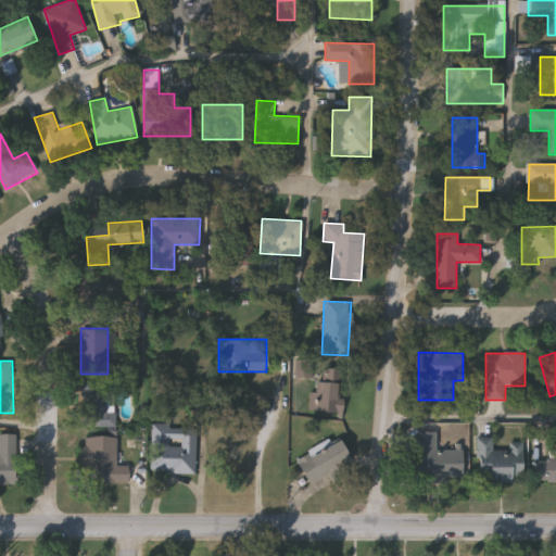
[(318,414),(321,368),(343,369),(340,416),(318,414)]
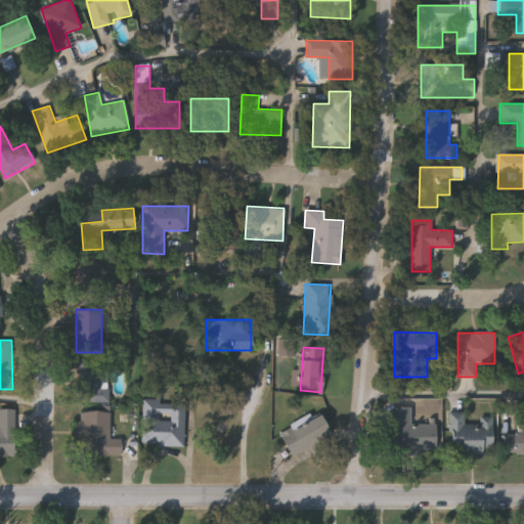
[(76,401),(76,359),(107,360),(106,402),(76,401)]
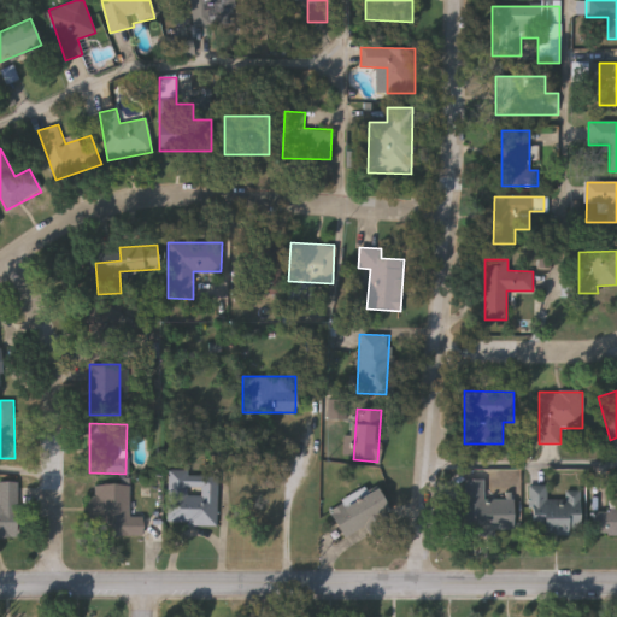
[(169,524),(169,472),(217,472),(217,524),(169,524)]
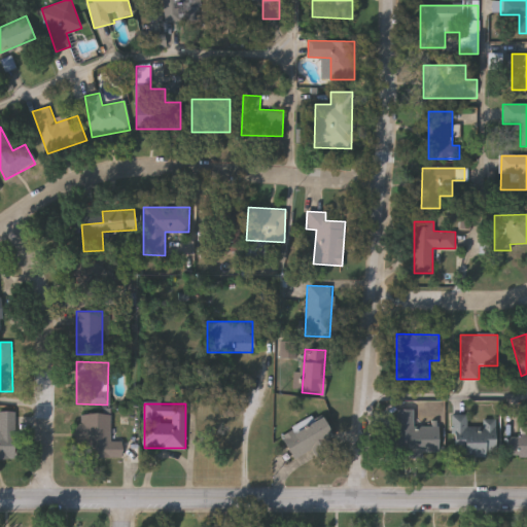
[(438,452),(395,453),(394,411),(413,410),(414,426),(438,426),(438,452)]
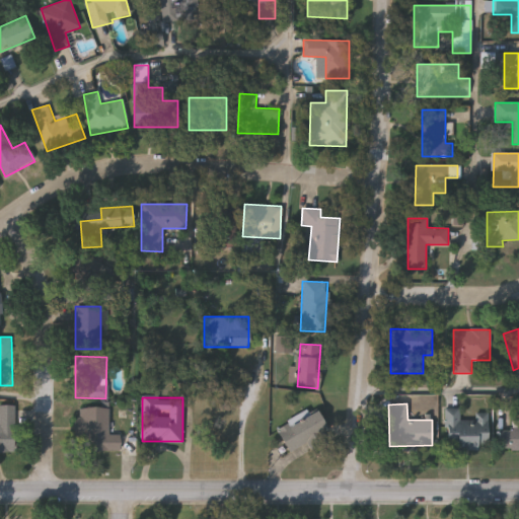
[(0,405),(15,405),(14,453),(0,452),(0,405)]
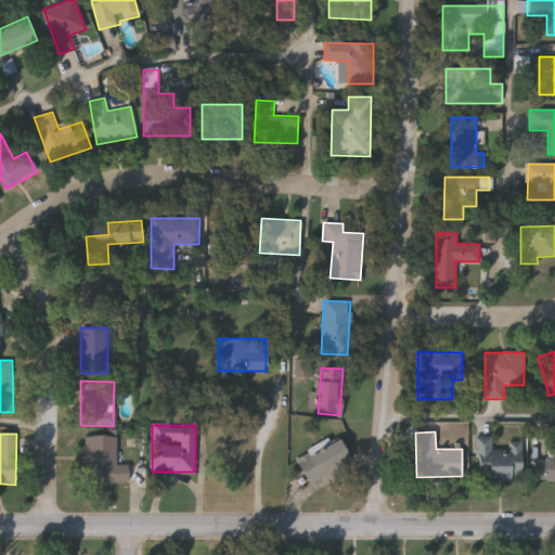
[(116,436),(116,465),(128,464),(129,482),(79,482),(79,436),(116,436)]
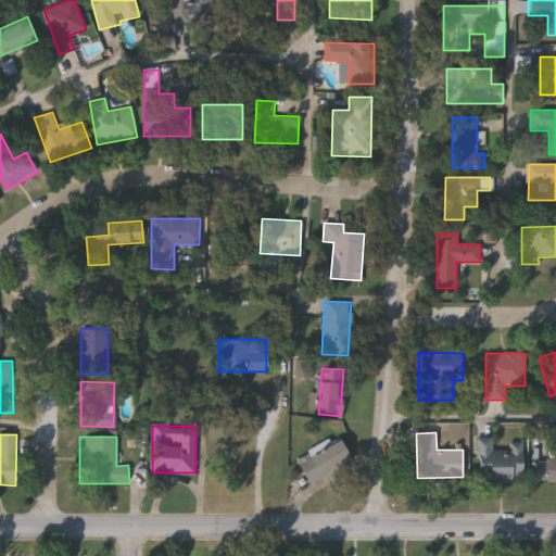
[(477,439),(492,439),(492,450),(507,450),(507,441),(522,441),(522,481),(477,481),(477,439)]
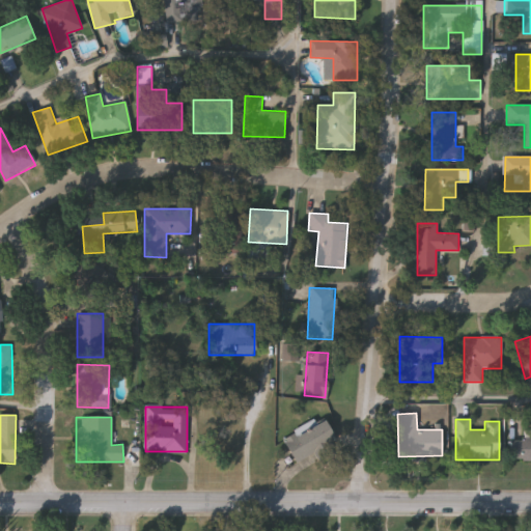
[(335,444),(291,460),(283,439),(327,422),(335,444)]
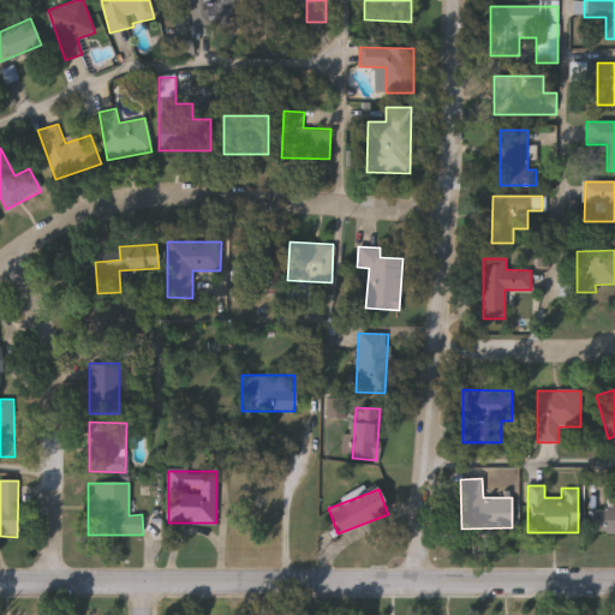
[(614,533),(590,533),(590,509),(607,509),(607,501),(614,501),(614,533)]
